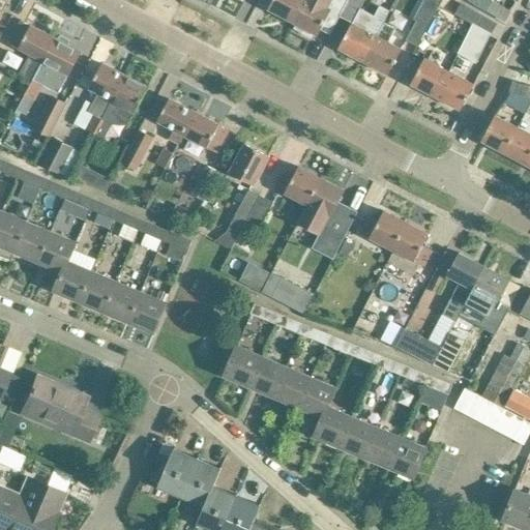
[(293,23),(304,0),(272,0),(268,9),(293,23)]
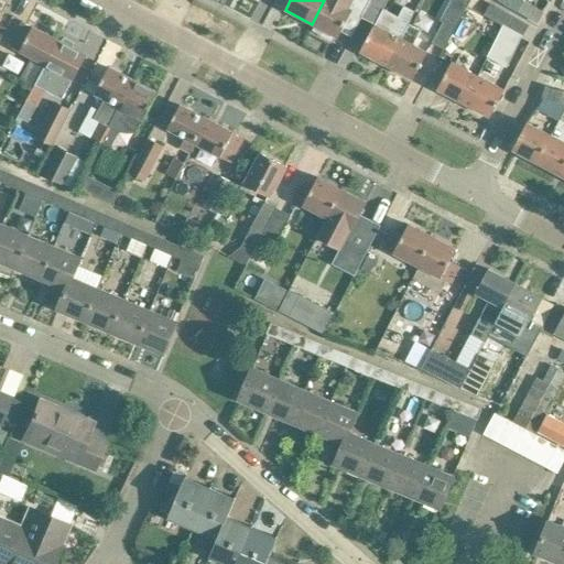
[(370,0),(324,0),(312,24),(338,38),(353,10),(349,9),(354,0),(361,0),(369,3),(370,0)]
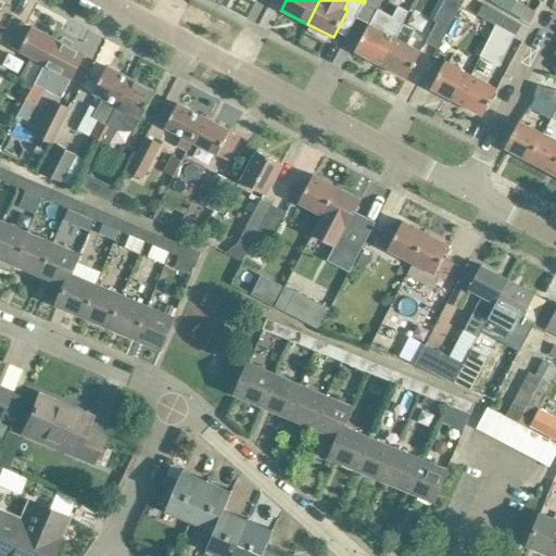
[(438,49),(463,0),(444,0),(433,21),(437,22),(426,42),(438,49)]
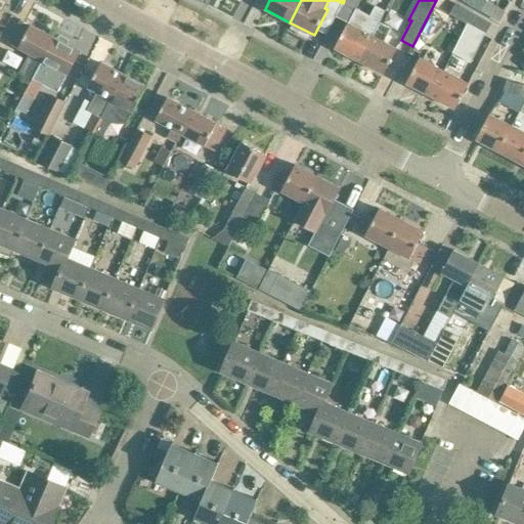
[(485,0),(480,0),(476,8),(499,22),(506,11),(485,0)]
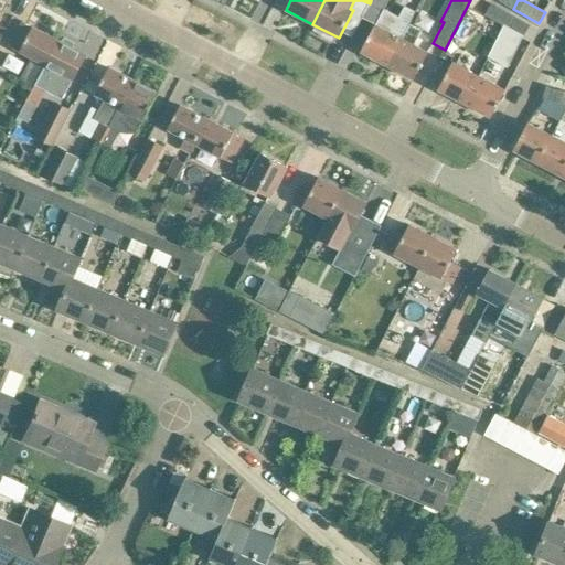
[(504,27),(511,16),(491,4),(484,16),(503,27),(504,27)]
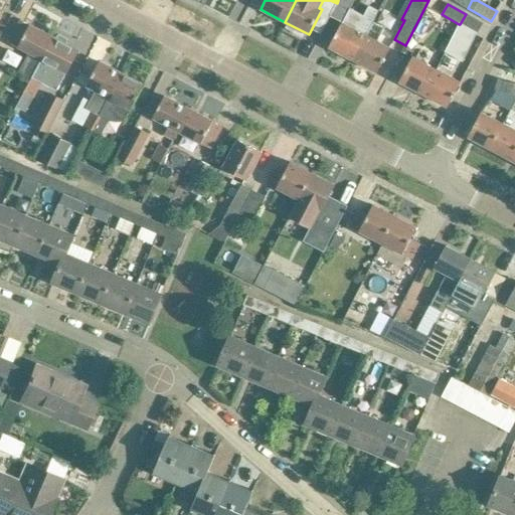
[(353,60),(373,22),(378,11),(369,6),(364,16),(349,8),(329,47),(353,60)]
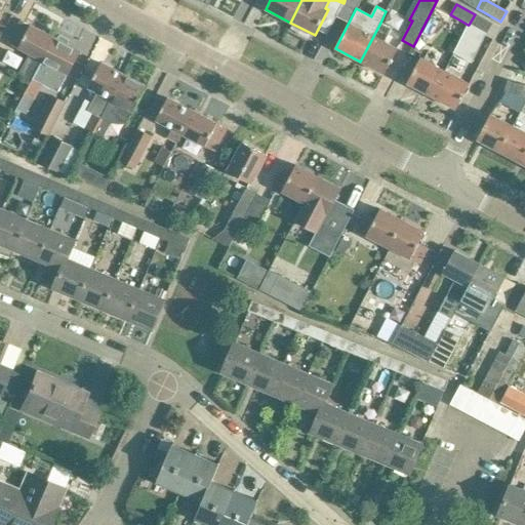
[(453,53),(454,53),(472,64),(487,35),(493,39),(499,28),(487,22),(475,14),(469,25),(468,25),(453,53)]
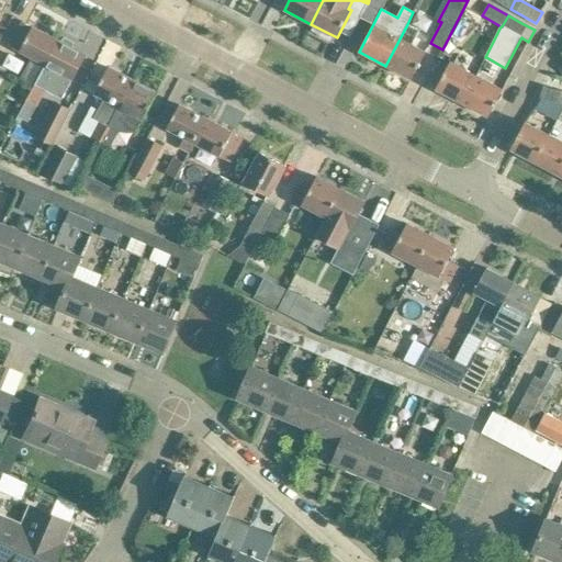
[(9,47),(45,66),(58,41),(22,22),(9,47)]
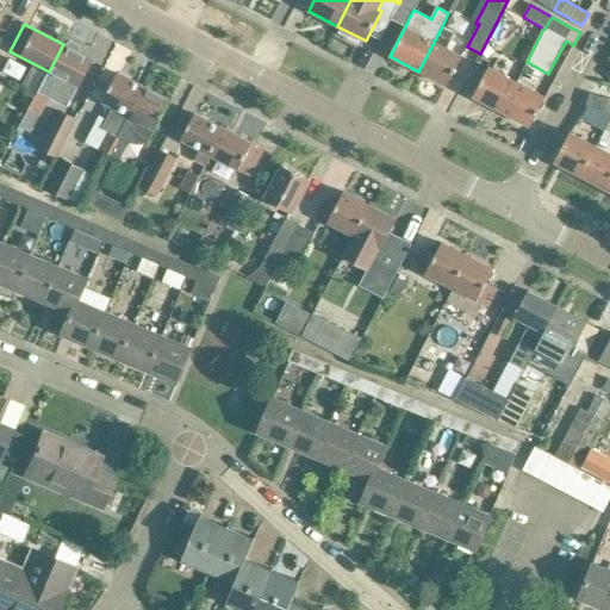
[(442,26),(418,72),(447,86),(462,56),(447,49),(455,33),(442,26)]
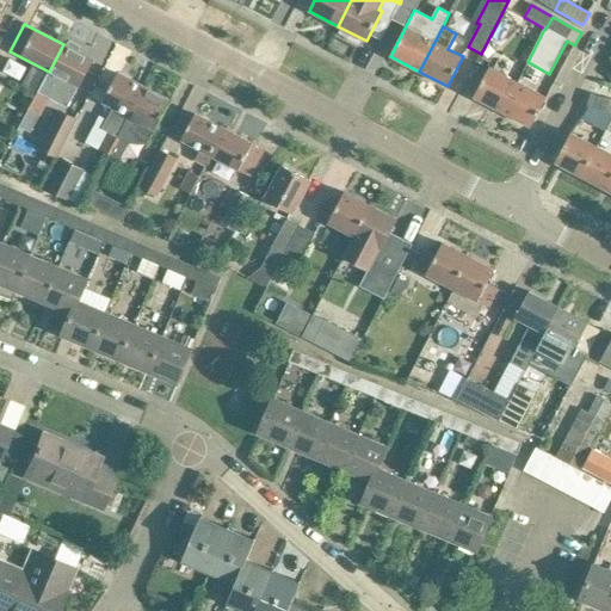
[(63,44),(49,72),(29,110),(39,116),(49,97),(67,107),(92,60),(76,51),(79,47),(71,42),(68,48),(63,44)]
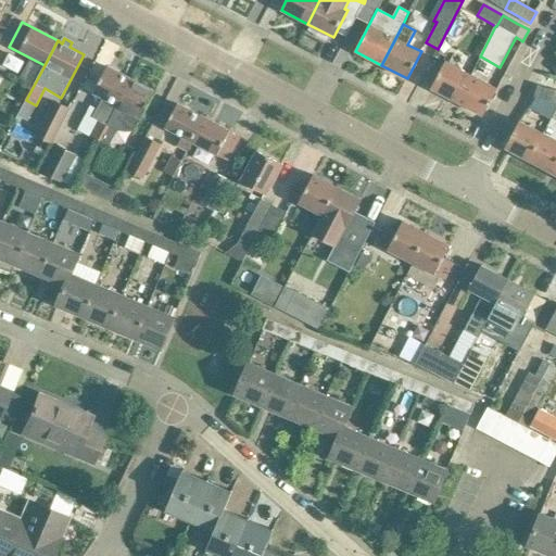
[(457,102),(471,75),(445,62),(431,89),(457,102)]
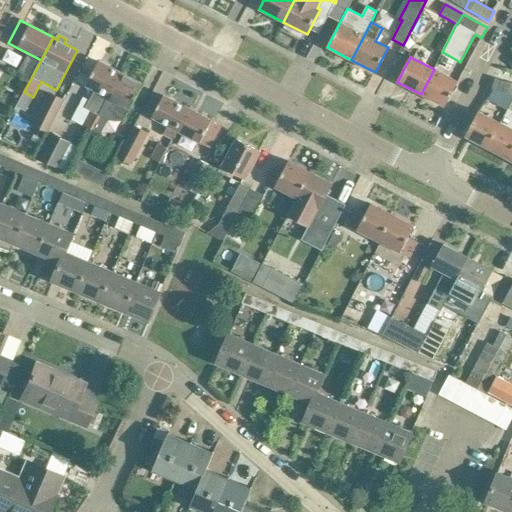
[(83,98),(72,119),(82,125),(91,129),(107,98),(121,73),(99,62),(89,79),(85,87),(95,91),(89,101),(83,98)]
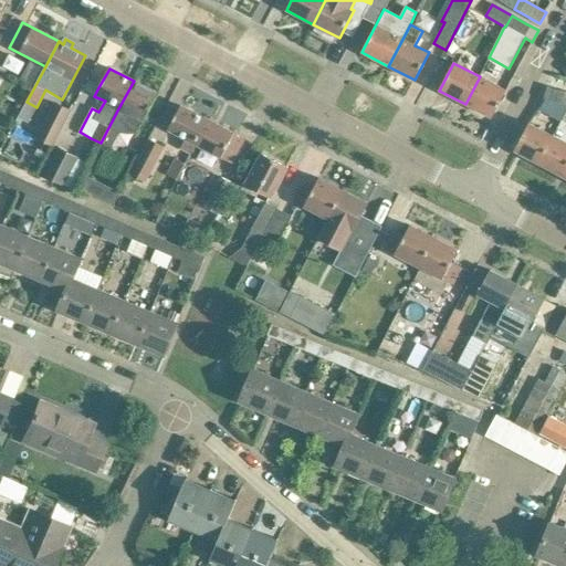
[(480,76),(465,104),(492,118),(506,91),(480,76)]
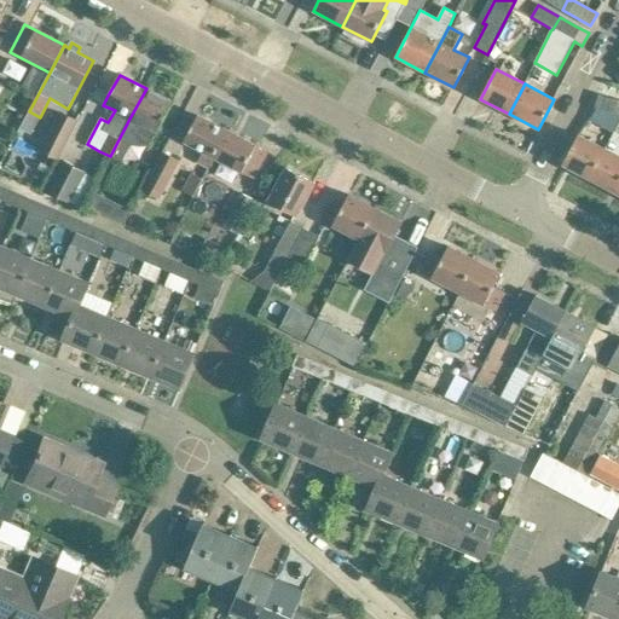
[(110,156),(109,157),(110,157),(121,162),(131,145),(149,146),(156,133),(161,123),(172,103),(146,88),(129,119),(110,156)]
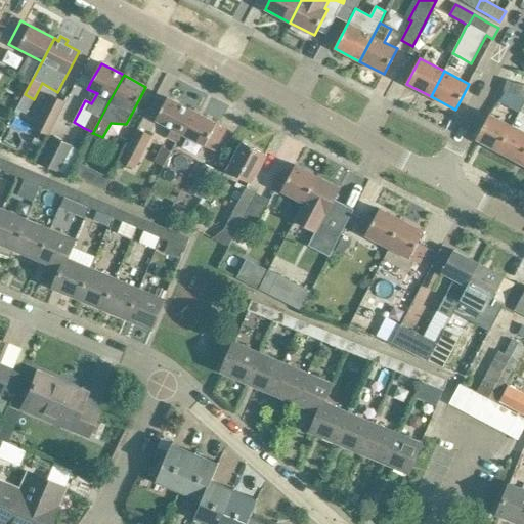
[(523,102),(523,85),(507,81),(504,92),(505,92),(499,101),(519,113),(523,102)]
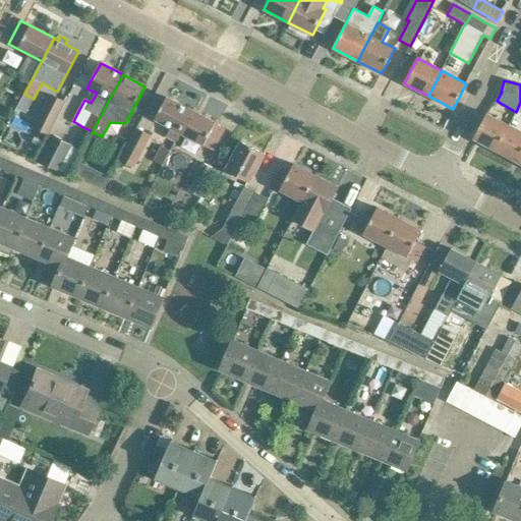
[(50,95),(35,126),(50,134),(65,103),(50,95)]
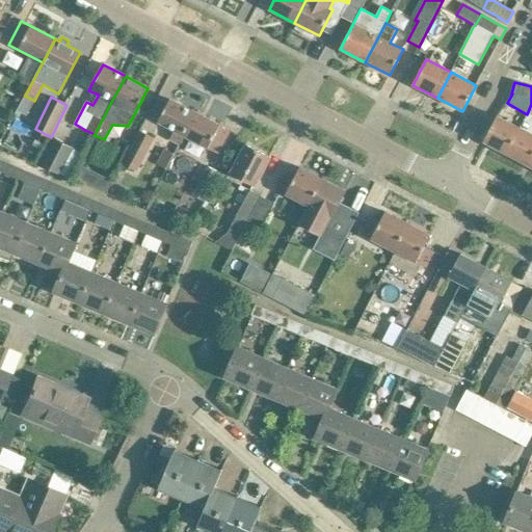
[(188,138),(200,115),(169,100),(158,123),(174,131),(169,139),(179,144),(183,135),(188,138)]
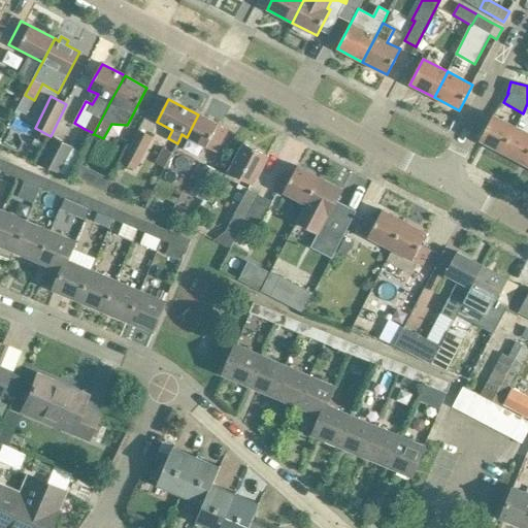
[(198,114),(187,137),(216,153),(228,130),(198,114)]
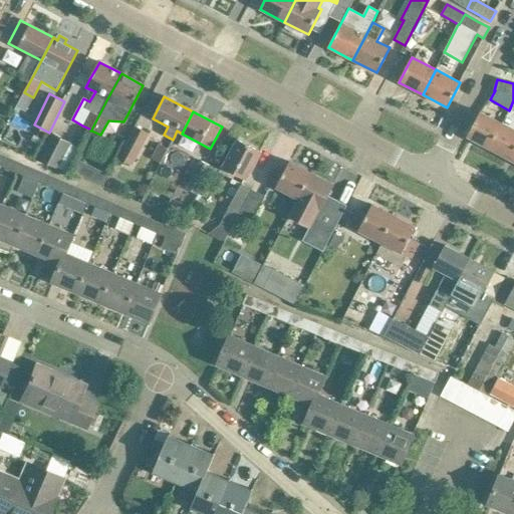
[(489,148),(502,123),(480,112),(467,137),(489,148)]
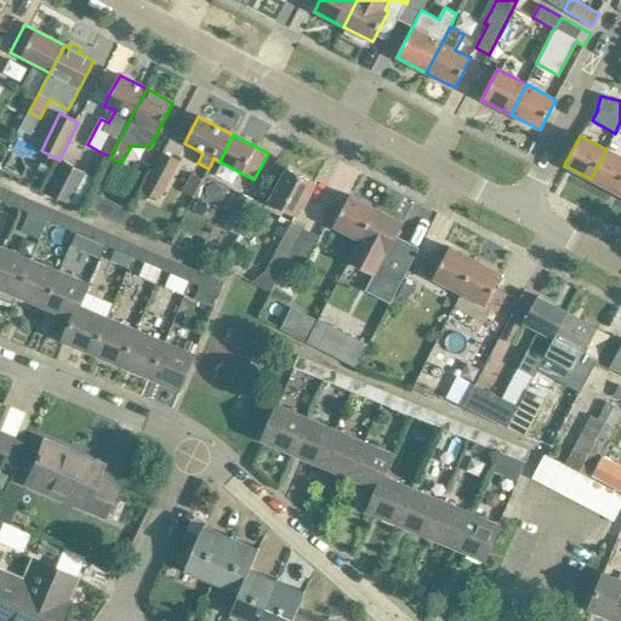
[(617,192),(620,184),(620,157),(607,149),(591,178),(617,192)]
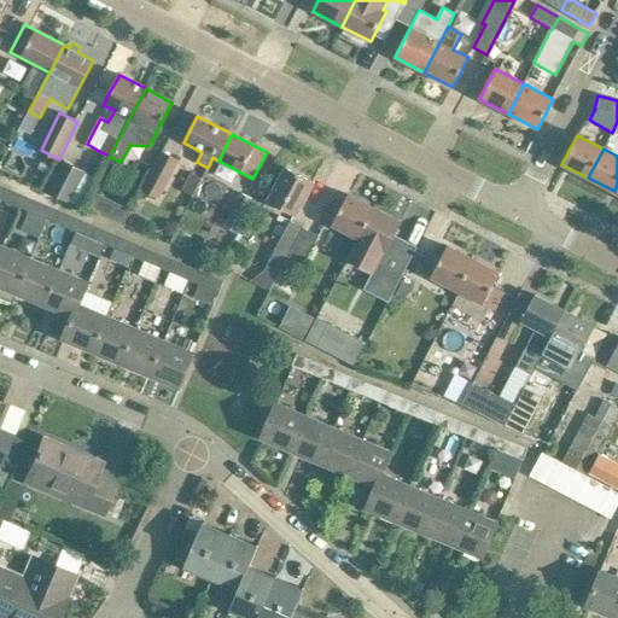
[(158,199),(180,161),(163,152),(143,191),(158,199)]
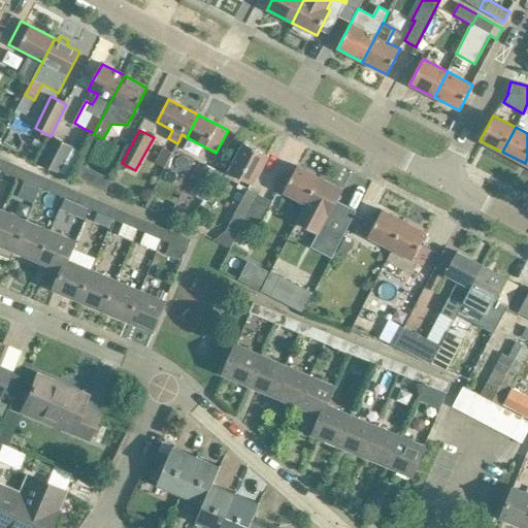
[(59,174),(73,146),(54,137),(40,164),(59,174)]
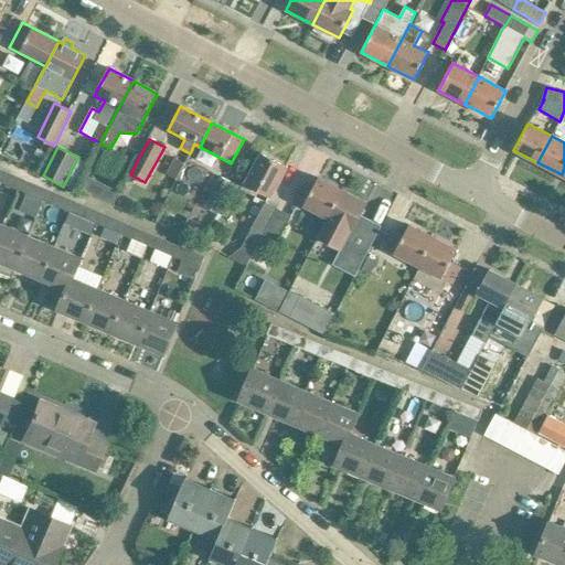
[(262,153),(251,173),(245,185),(270,199),(287,167),(262,153)]
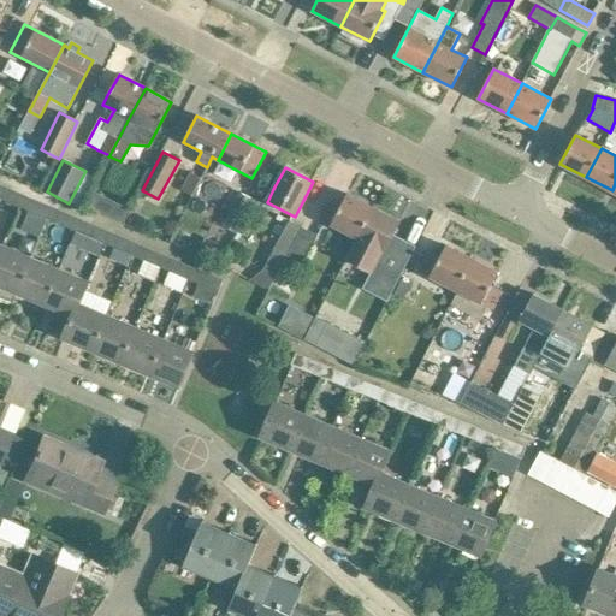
[(191,172),(183,189),(193,194),(201,177),(191,172)]
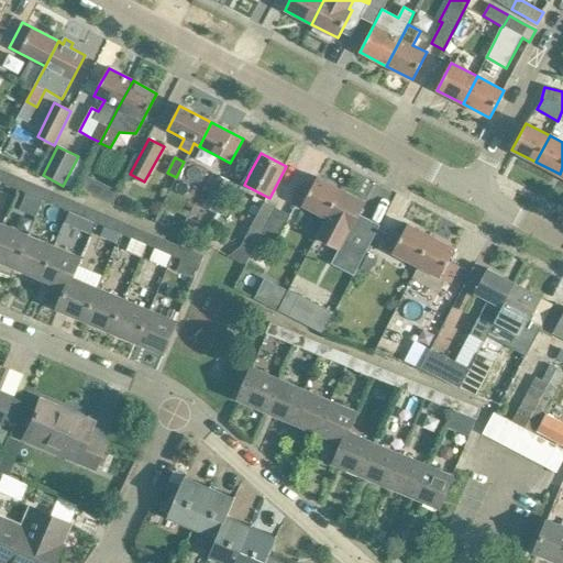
[(0,180),(18,188),(21,179),(0,169),(0,180)]
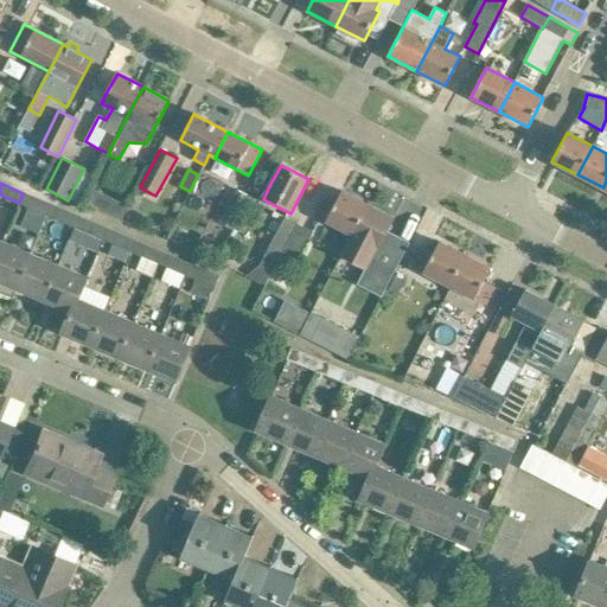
[(236,191),(219,223),(232,230),(249,197),(236,191)]
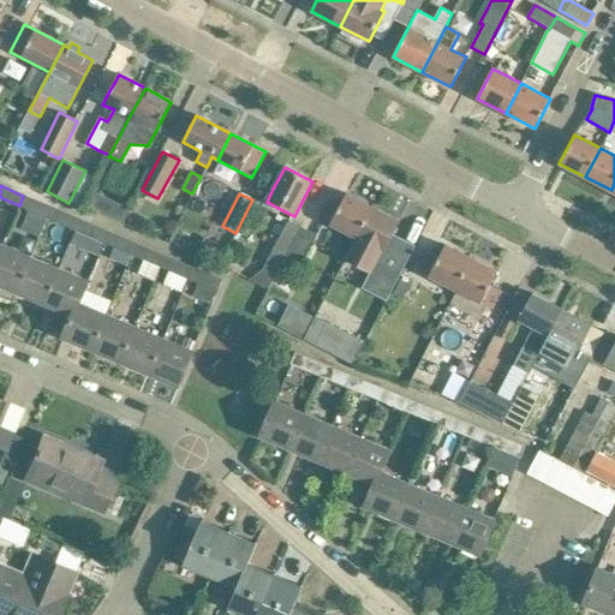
[(356,238),(372,207),(347,193),(340,207),(329,201),(320,219),(356,238)]
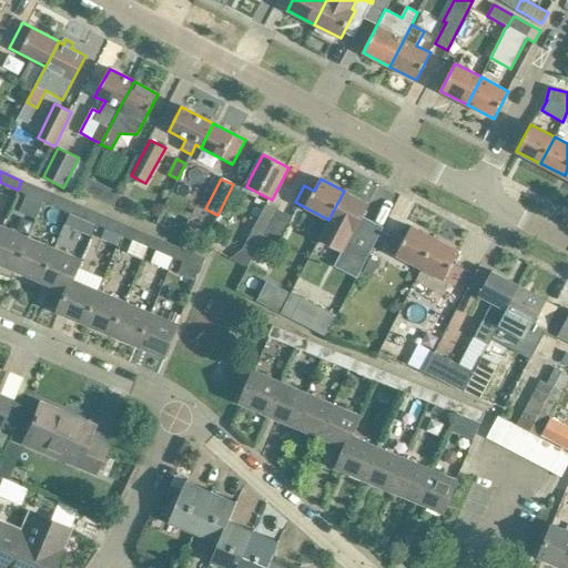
[(120,191),(94,180),(88,193),(113,205),(120,191)]
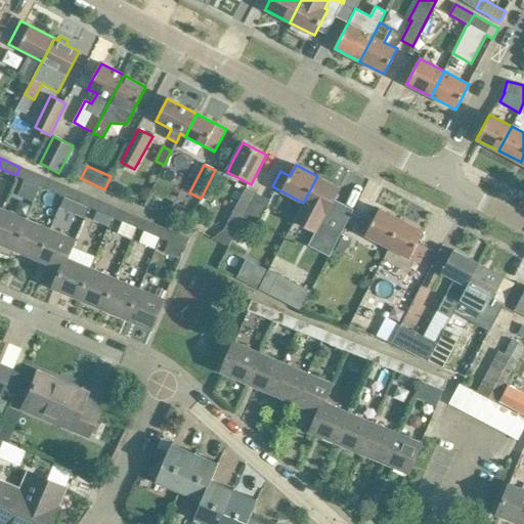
[(40,185),(44,177),(19,167),(16,175),(40,185)]
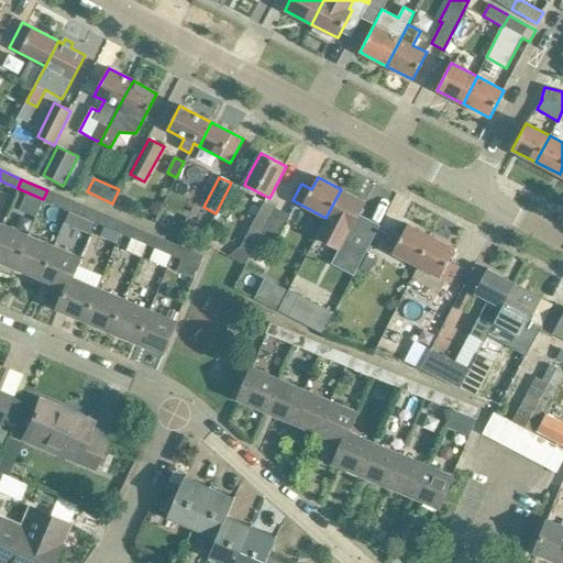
[(356,218),(359,213),(365,202),(341,189),(326,218),(317,236),(340,247),(331,264),(353,275),(377,229),(356,218)]
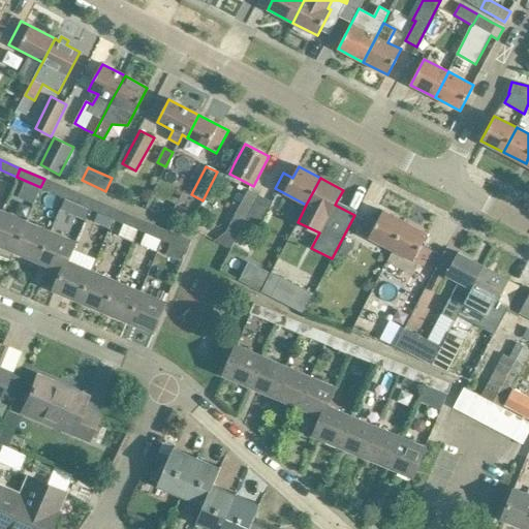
[(65,197),(68,189),(44,179),(40,187),(65,197)]
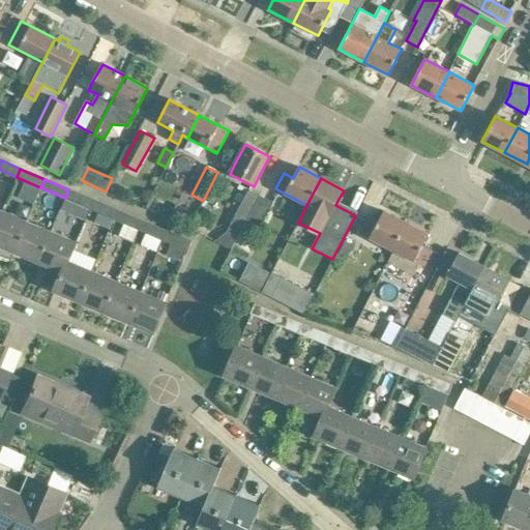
[(89,209),(93,200),(68,189),(65,198),(89,209)]
